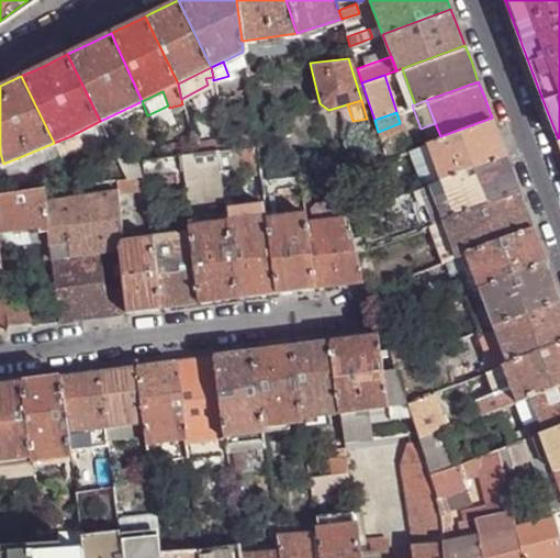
[(100,121),(105,136),(121,130),(114,114),(100,121)]
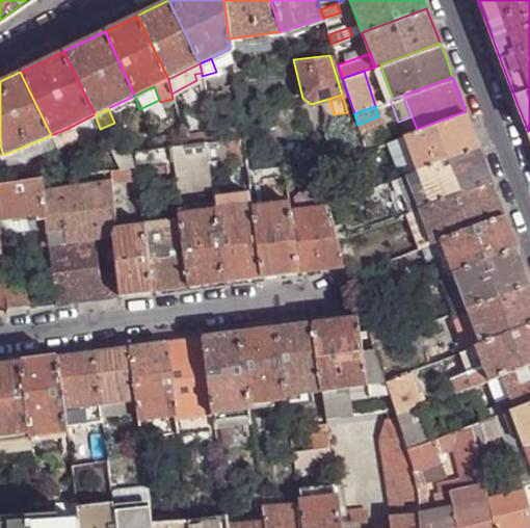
[(409,149),(417,168),(479,146),(472,126),(466,111),(417,129),(404,134),(409,149)]
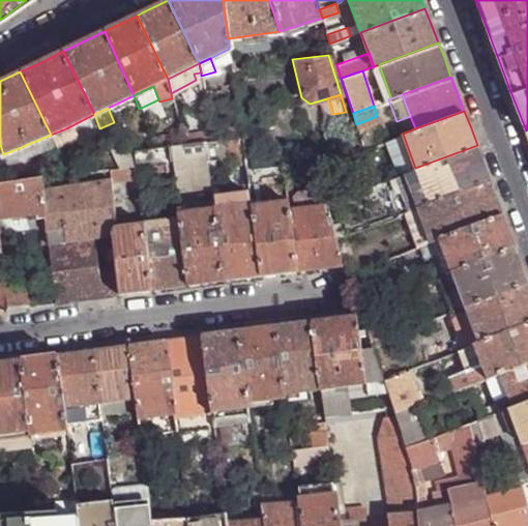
[(51,135),(53,142),(69,135),(66,128),(51,135)]
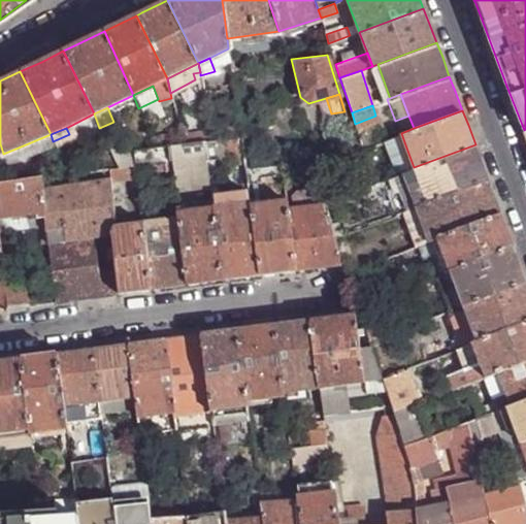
[(183,143),(203,140),(214,139),(210,128),(181,133),(183,143)]
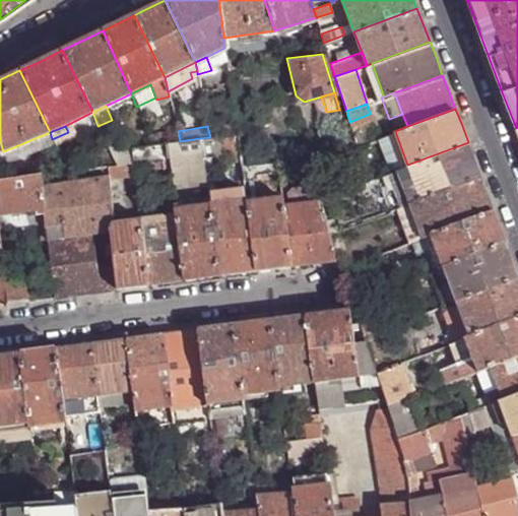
[(202,150),(238,145),(236,133),(210,137),(200,138),(202,150)]
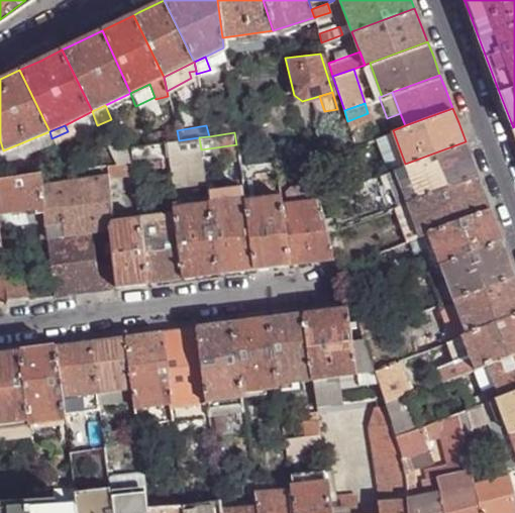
[(308,155),(309,162),(355,144),(351,132),(350,133),(308,155)]
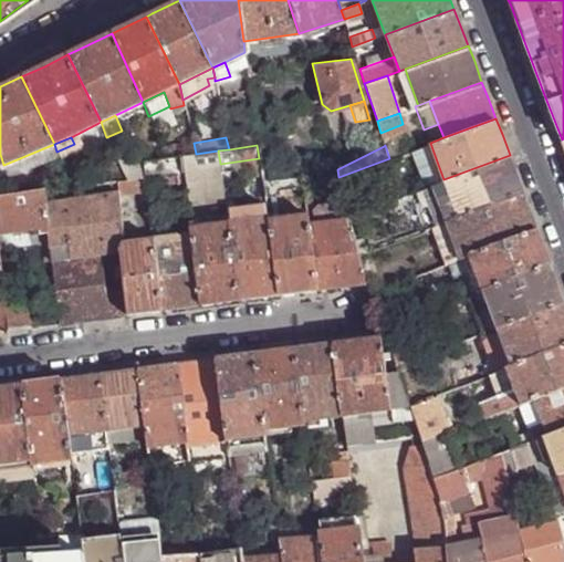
[(210,224),(228,221),(220,164),(218,151),(196,154),(179,156),(180,166),(189,227),(210,224)]
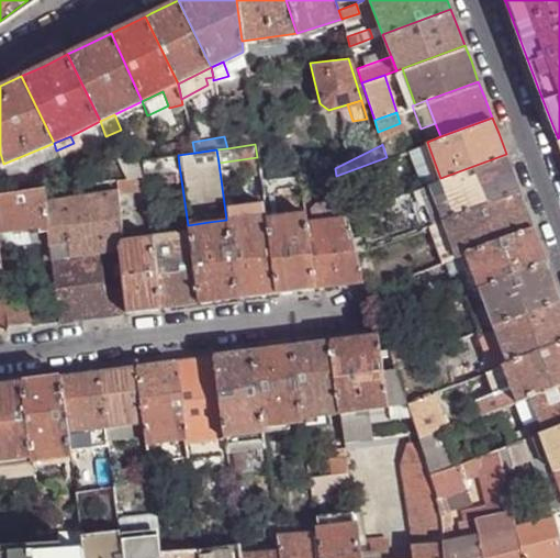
[(394,196),(409,232),(428,225),(521,190),(513,170),(506,154),(440,178),(429,182),(421,186),(394,196)]
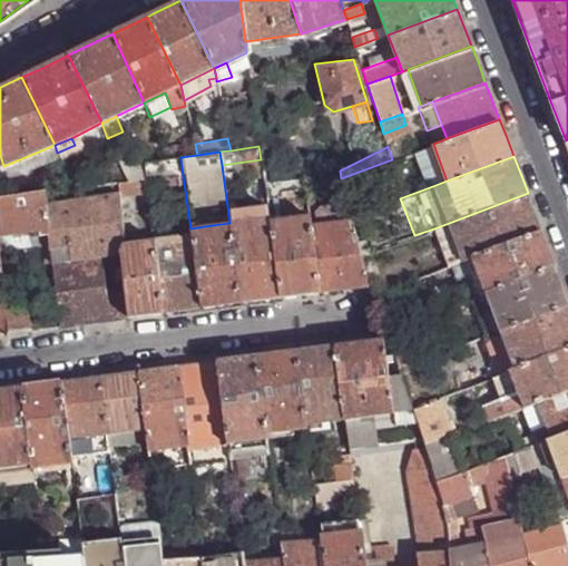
[(182,167),(180,157),(165,159),(142,163),(144,173),(182,167)]
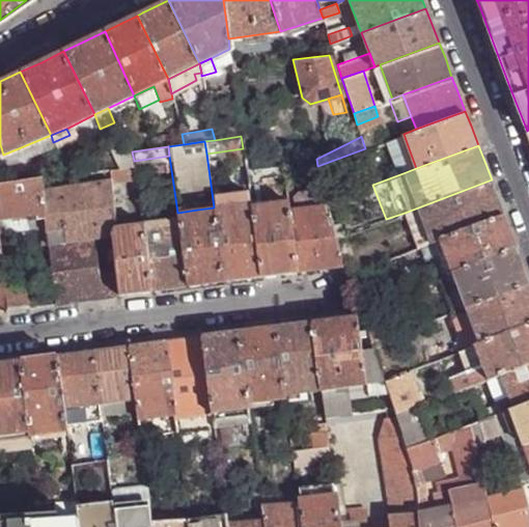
[(400,160),(406,172),(416,168),(409,148),(398,153),(400,160)]
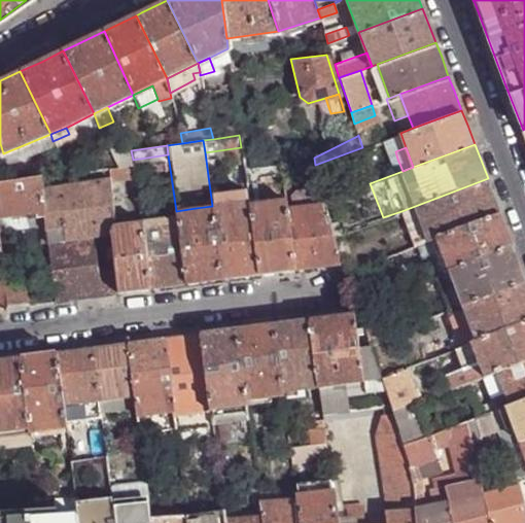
[(243,167),(260,165),(261,163),(260,154),(259,151),(241,153),(243,163),(243,167)]
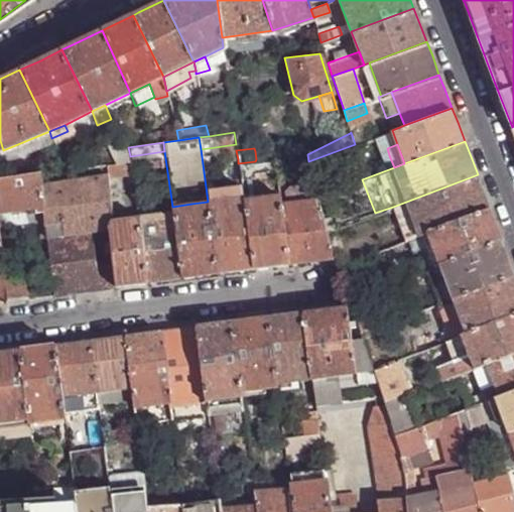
[(253,170),(274,167),(274,158),(255,161),(238,163),(241,176),(253,174),(253,170)]
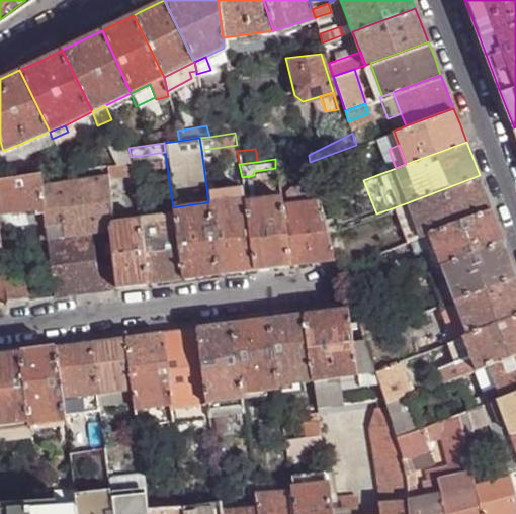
[(116,173),(133,171),(131,162),(115,164),(114,164),(116,173)]
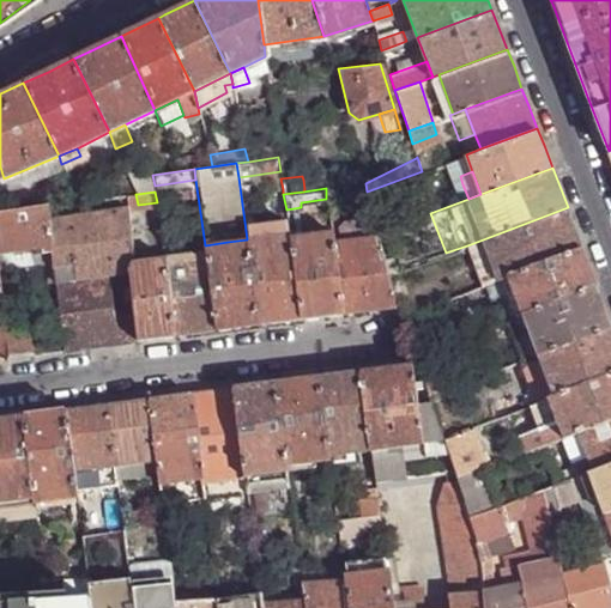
[(135,194),(114,196),(116,208),(127,207),(138,205),(135,194)]
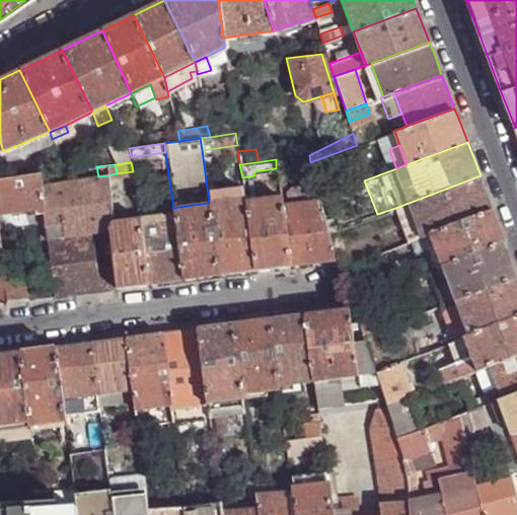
[(37,213),(43,212),(41,185),(40,174),(0,179),(0,213),(37,209),(37,213)]
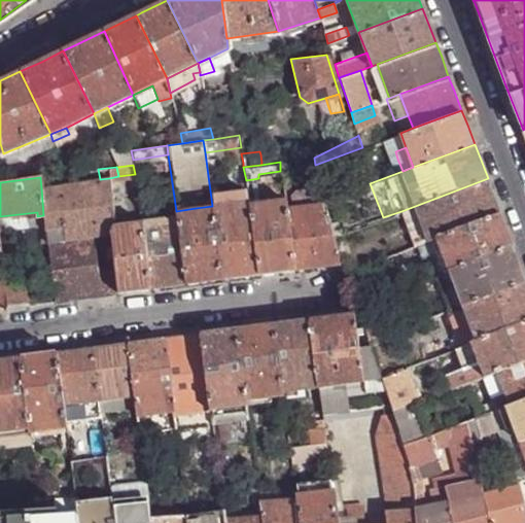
[(291,206),(324,202),(323,200),(318,177),(304,179),(305,185),(294,187),(289,193),(291,206)]
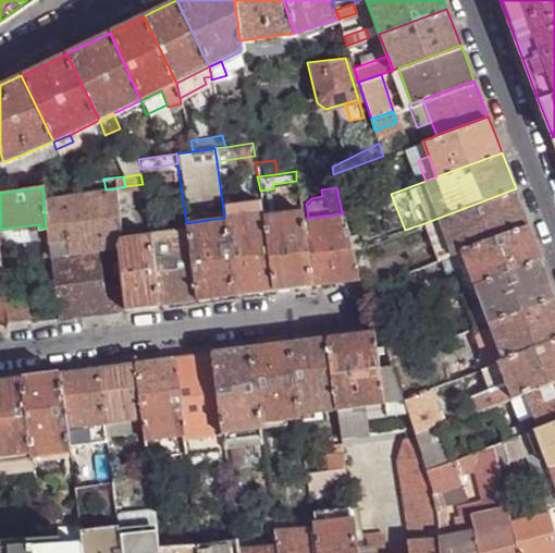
[(124,309),(115,246),(119,237),(122,236),(121,233),(115,188),(106,189),(44,198),(46,228),(47,236),(56,300),(58,317),(124,309)]
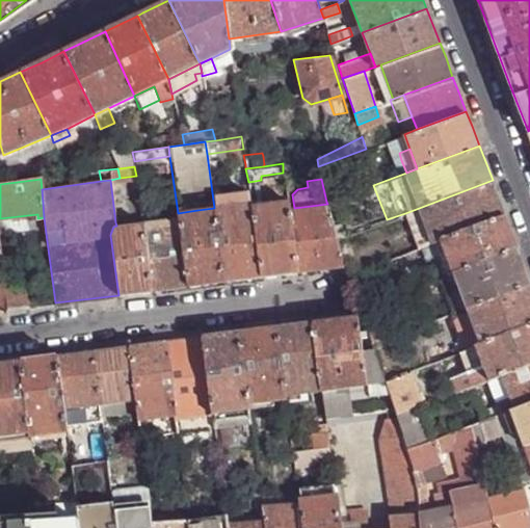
[(405,213),(418,247),(420,246),(505,214),(499,198),(493,180),(405,213)]
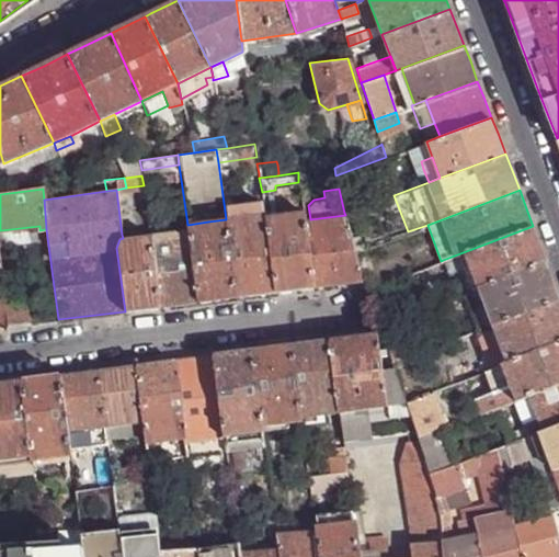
[(248,216),(264,214),(263,201),(231,205),(234,218),(248,216)]
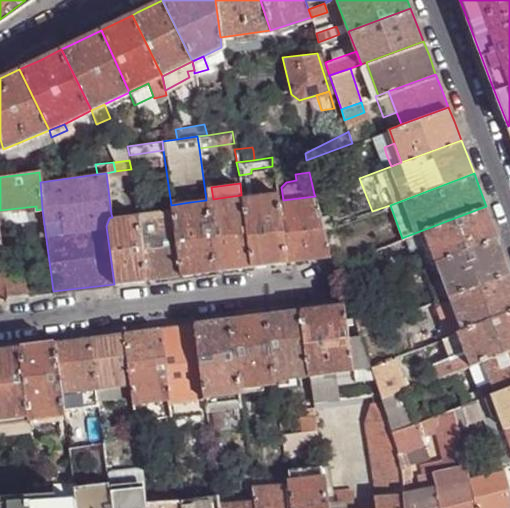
[(268,263),(285,261),(277,200),(276,193),(242,197),(251,265),(268,263)]
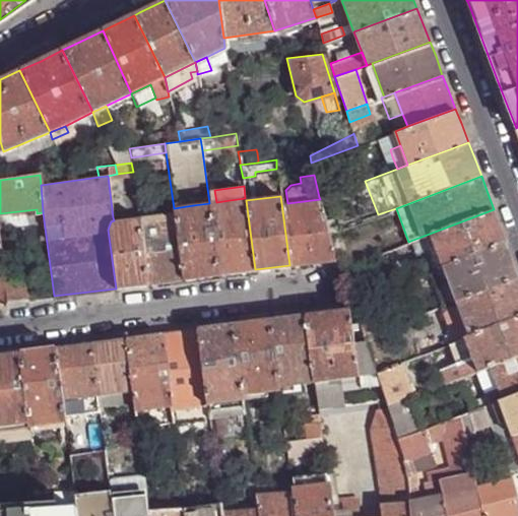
[(238,272),(255,269),(246,200),(245,198),(230,200),(216,202),(209,203),(219,274),(238,272)]
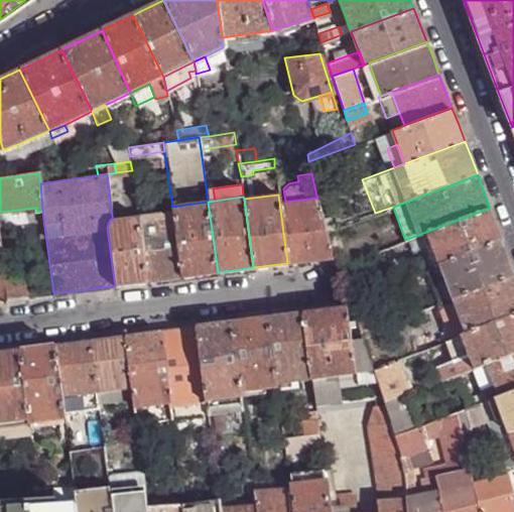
[(307,260),(332,257),(326,231),(317,198),(285,202),(279,202),(287,263),(307,260)]
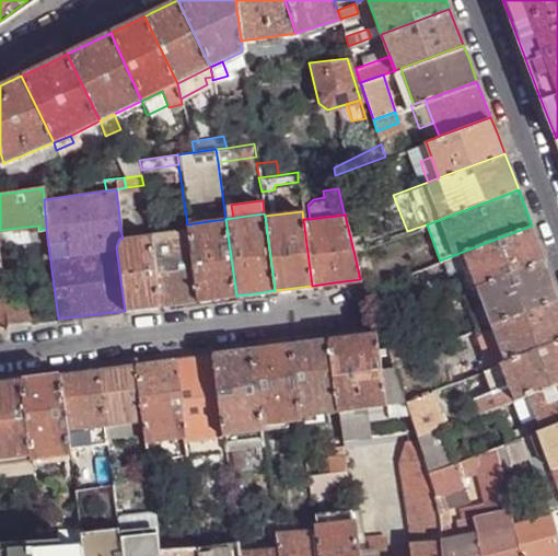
[(216,299),(236,296),(225,219),(208,221),(187,224),(188,230),(198,301),(216,299)]
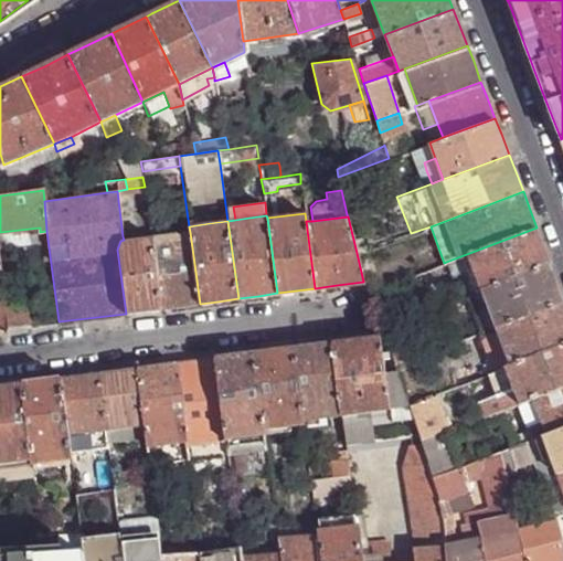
[(0,245),(48,240),(46,231),(40,232),(40,228),(0,232),(0,245)]
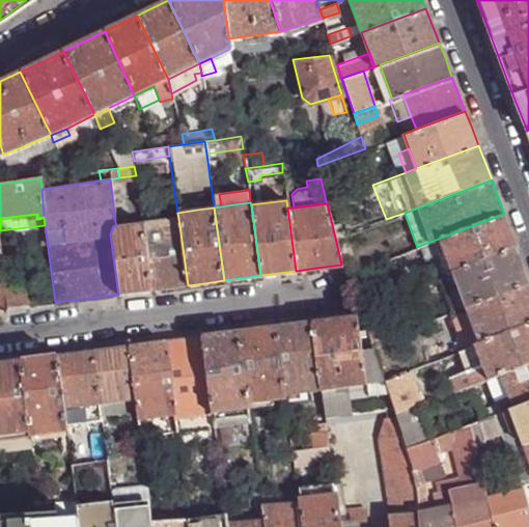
[(444,275),(453,272),(518,248),(509,226),(504,214),(419,246),(423,259),(436,255),(444,275)]
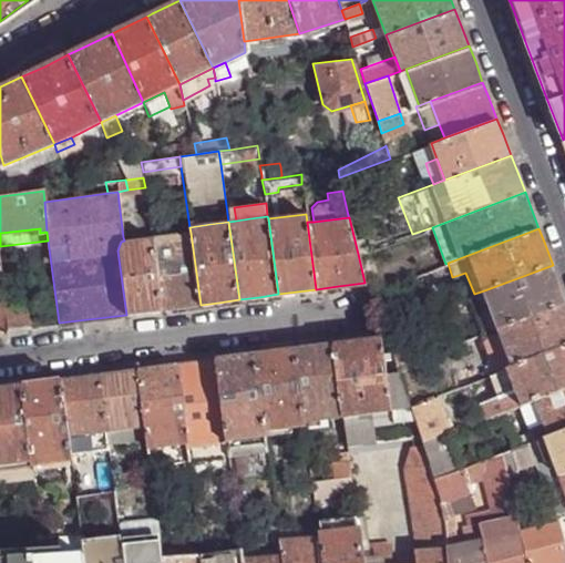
[(184,307),(201,305),(191,233),(172,235),(151,237),(161,309),(184,307)]
